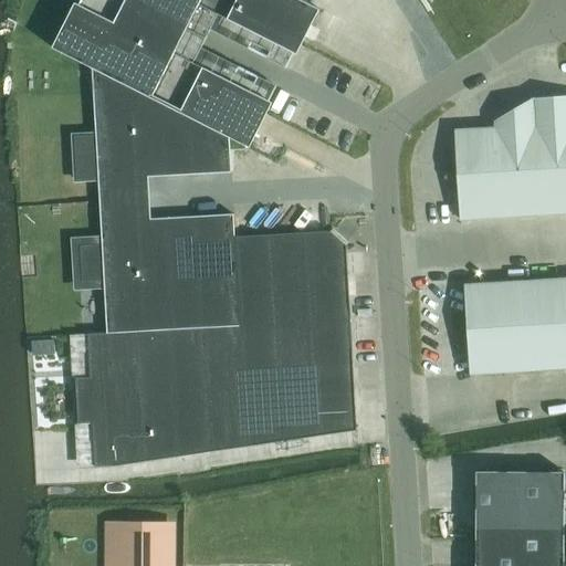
[(77,0),(53,49),(93,69),(96,133),(72,134),(74,182),(98,181),(100,201),(103,237),(72,238),(75,291),(105,290),(107,333),(88,335),(73,335),(75,379),(77,425),(79,468),(115,465),(357,430),(357,425),(349,291),(348,271),(355,271),(354,253),(353,224),(306,227),(306,233),(236,237),(230,138),(238,143),(251,149),(271,111),(303,48),(322,10),(301,0),(77,0)]
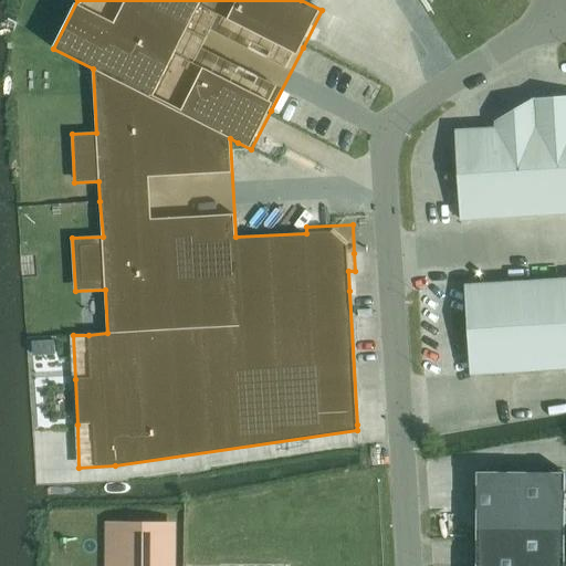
[(565,100),(526,103),(531,174),(565,171),(565,100)]
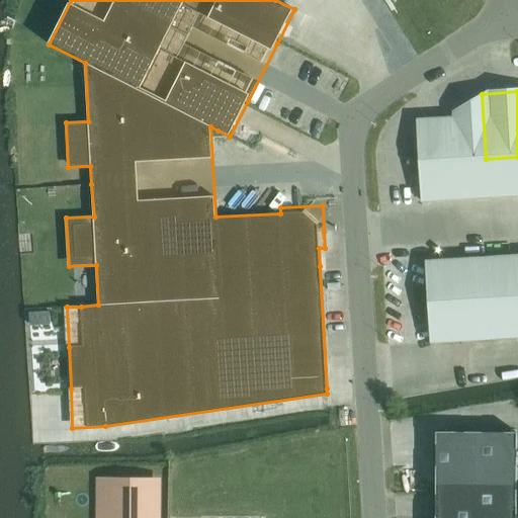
[(446,114),(447,120),(449,162),(486,159),(482,94),(446,114)]
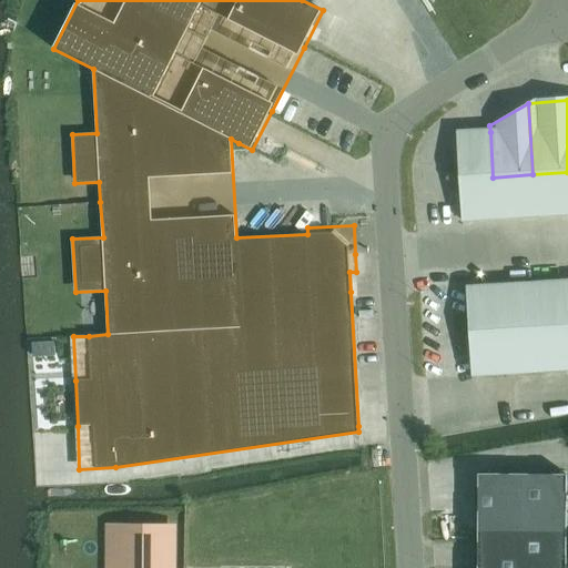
[(493,178),(490,132),(450,134),(453,180),(493,178)]
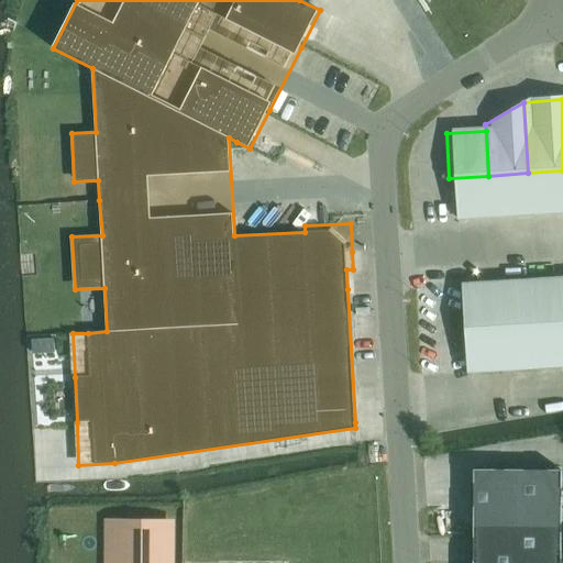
[(562,170),(528,173),(531,218),(562,216),(562,170)]
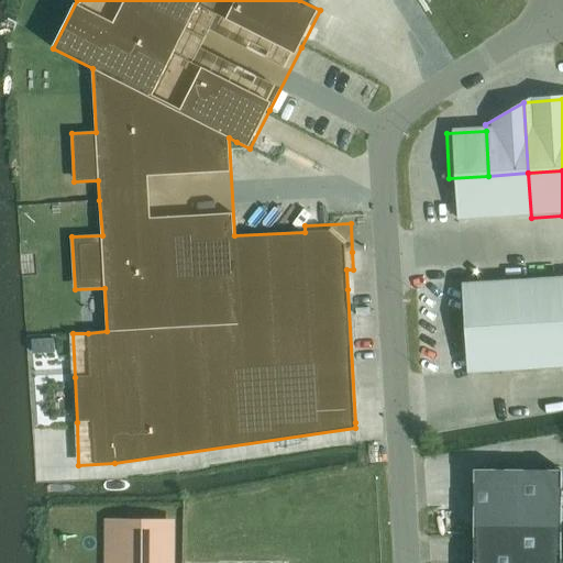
[(488,176),(492,220),(531,218),(528,173),(488,176)]
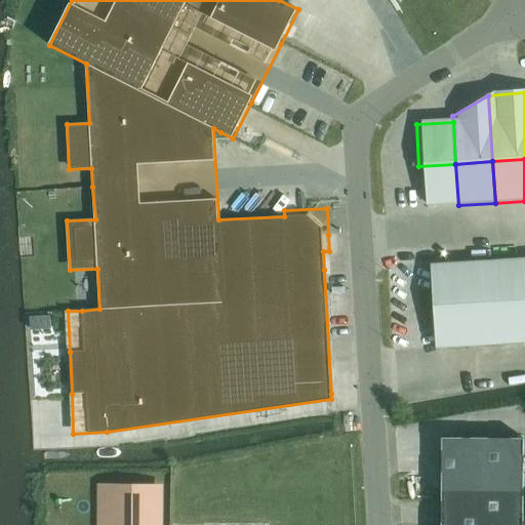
[(421,207),(458,205),(455,164),(418,166),(421,207)]
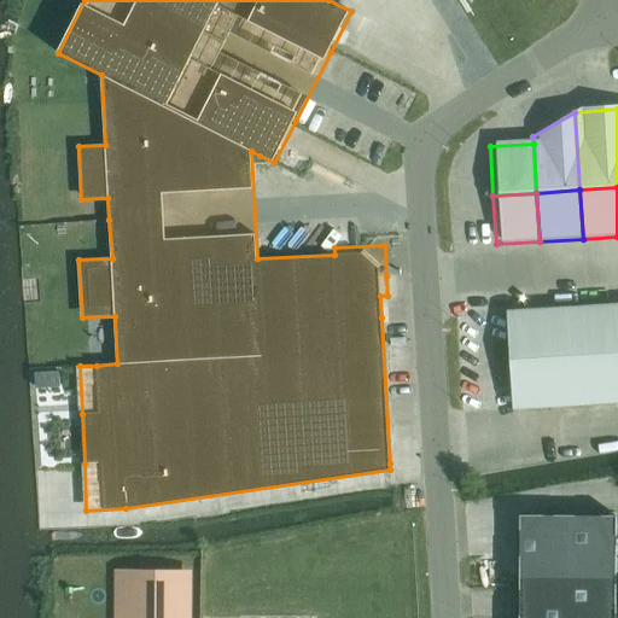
[(617,314),(617,304),(563,308),(566,356),(617,353),(617,314)]
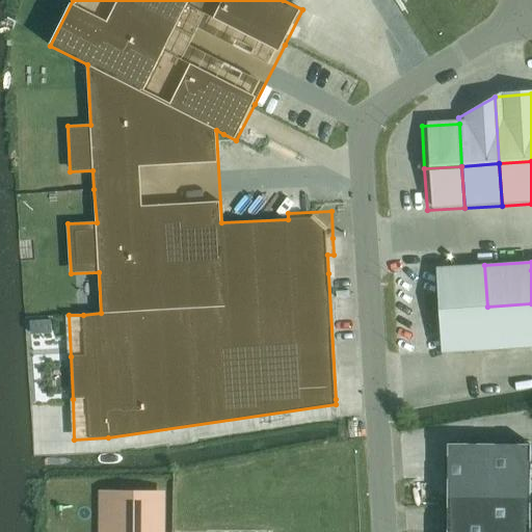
[(489,349),(487,307),(484,265),(437,268),(443,352),(489,349)]
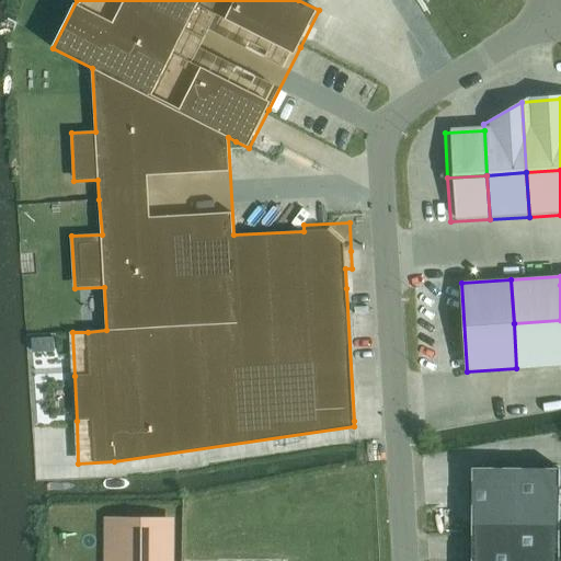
[(560,320),(514,323),(516,368),(560,365),(560,320)]
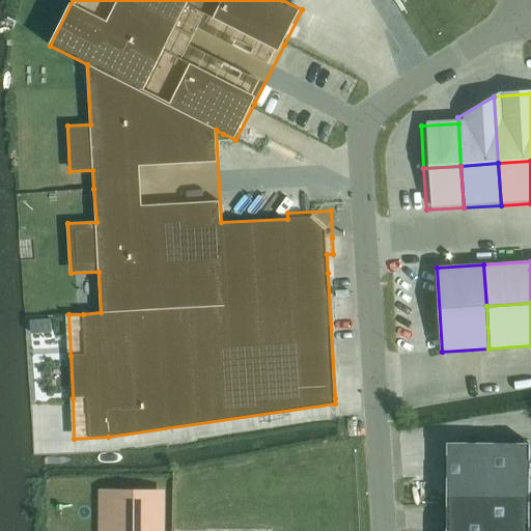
[(53,319),(32,319),(32,334),(54,333),(53,319)]
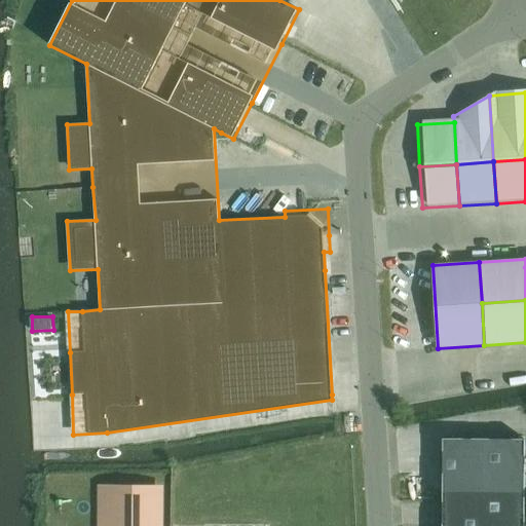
[(484,439),(443,439),(443,490),(484,490),(484,439)]
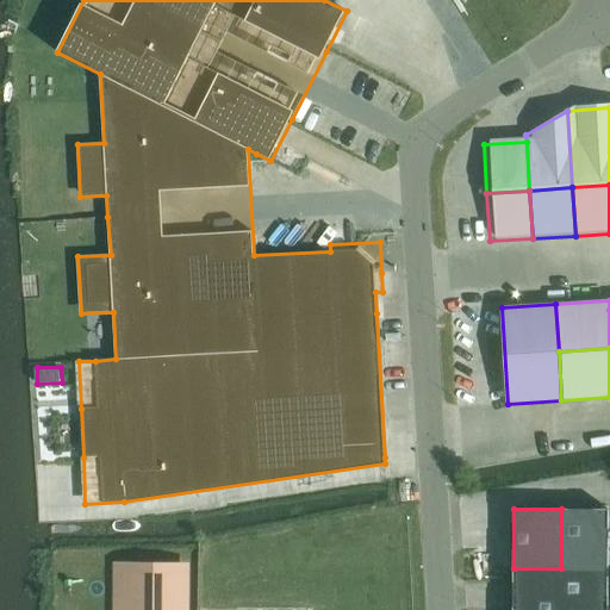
[(609,570),(609,509),(561,509),(561,568),(609,570)]
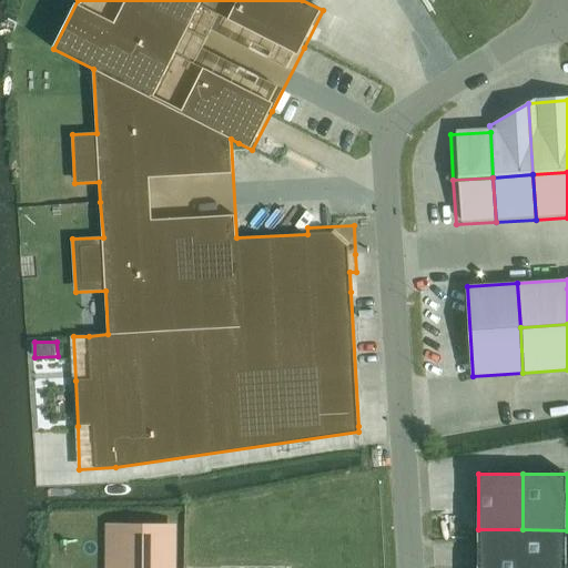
[(108,567),(171,567),(172,527),(109,527),(108,567)]
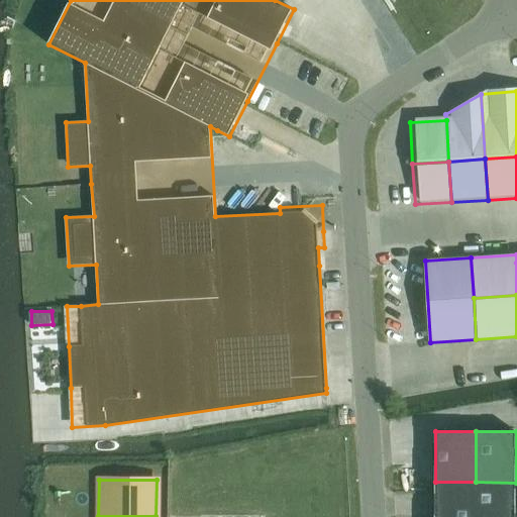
[(435,482),(434,516),(515,516),(516,483),(476,482),(435,482)]
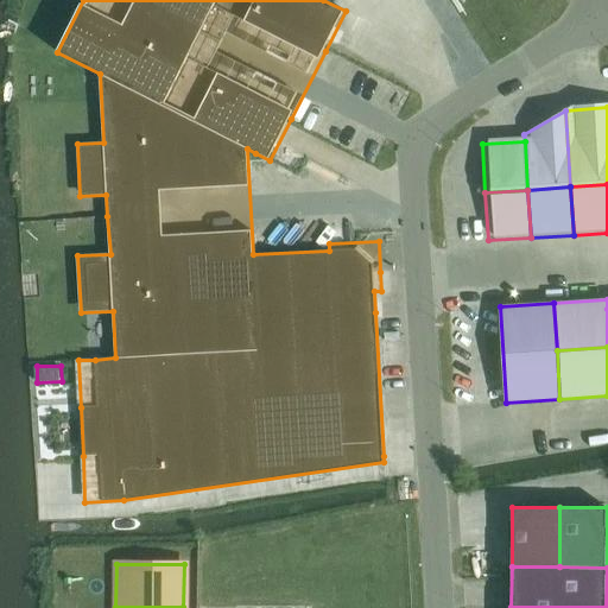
All buildings are outlined.
